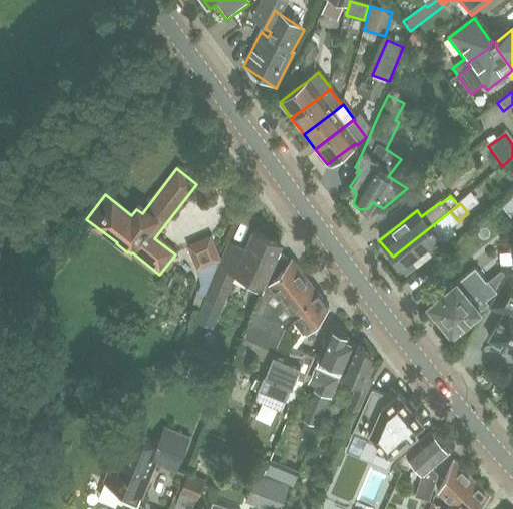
[(458,222),(458,221),(450,211),(393,257),(406,274),(455,234),(451,228),(458,222)]
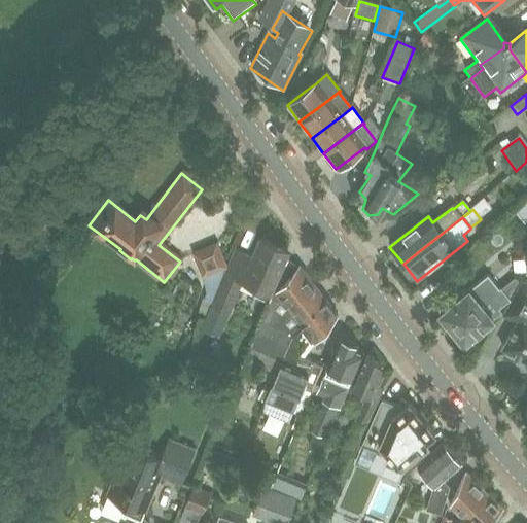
[(251,258),(244,255),(235,278),(257,287),(253,295),(268,302),(272,293),(268,292),(286,251),(259,240),(251,258)]
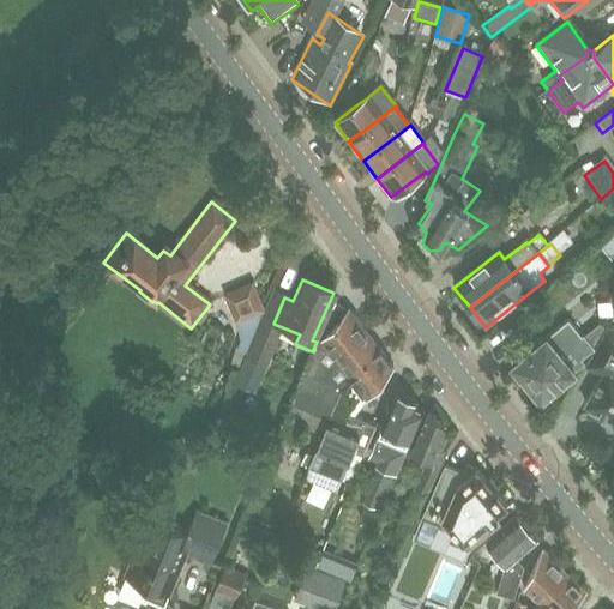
[(247,320),(264,313),(253,284),(223,297),(233,321),(246,315),(247,320)]
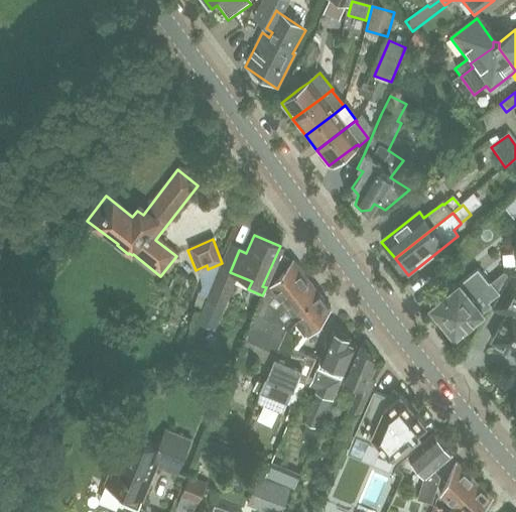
[(282,256),(272,275),(278,279),(292,262),(282,256)]
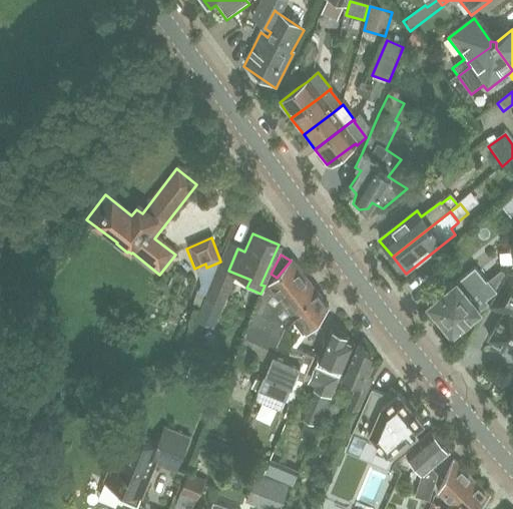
[(279,302),(292,319),(315,293),(291,261),(277,278),(268,288),(273,293),(267,296),(259,307),(270,313),(279,302)]
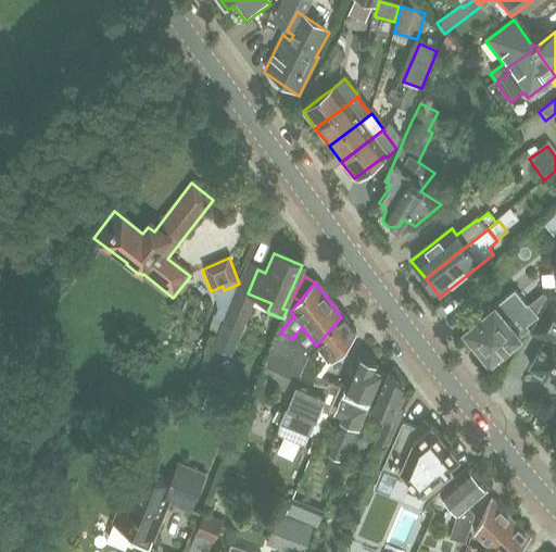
[(515,291),(494,309),(464,333),(489,364),(529,331),(526,328),(538,318),(515,291)]
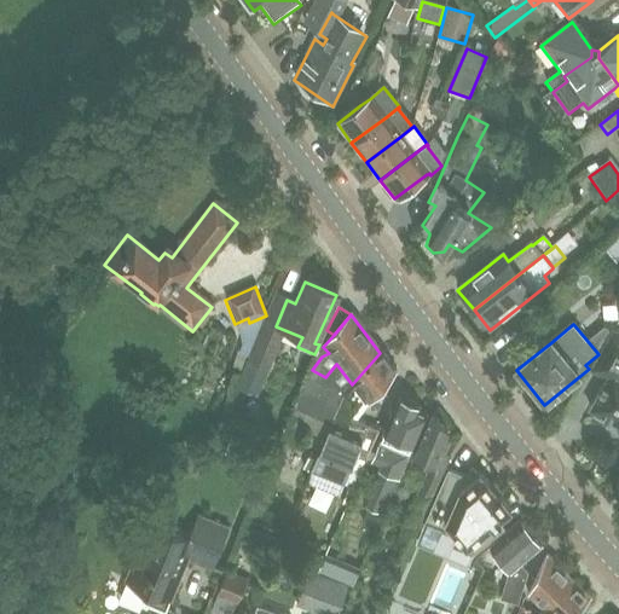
[(268,372),(284,334),(262,325),(247,363),(268,372)]
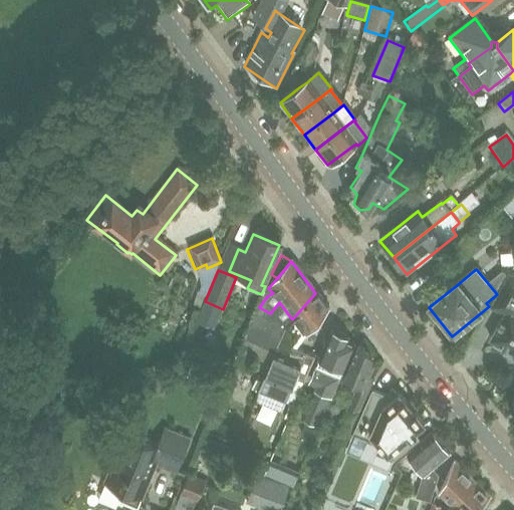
[(513,278),(508,275),(489,308),(503,316),(489,341),(492,342),(492,348),(499,352),(503,349),(513,354),(513,278)]
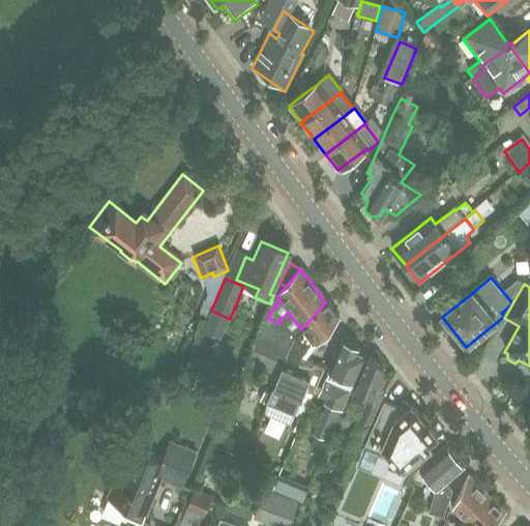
[(292,342),(301,329),(288,312),(278,323),(267,317),(275,305),(282,302),(276,297),(272,299),(252,350),(283,364),(292,342)]
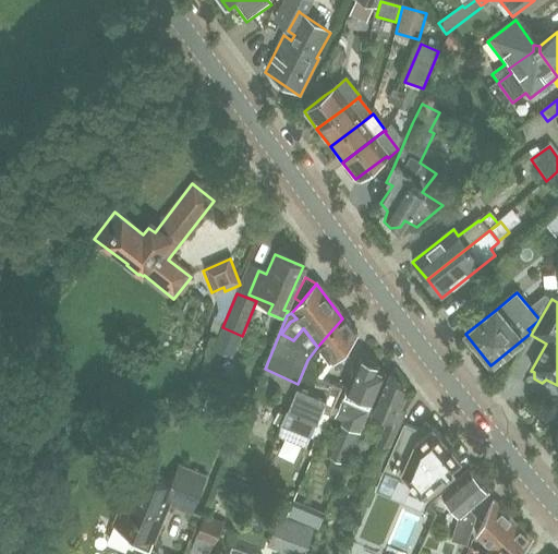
[(342,318),(317,347),(307,360),(298,384),(295,387),(280,426),(310,440),(319,414),(329,418),(340,389),(331,386),(315,378),(328,360),(331,365),(355,337),(342,318)]
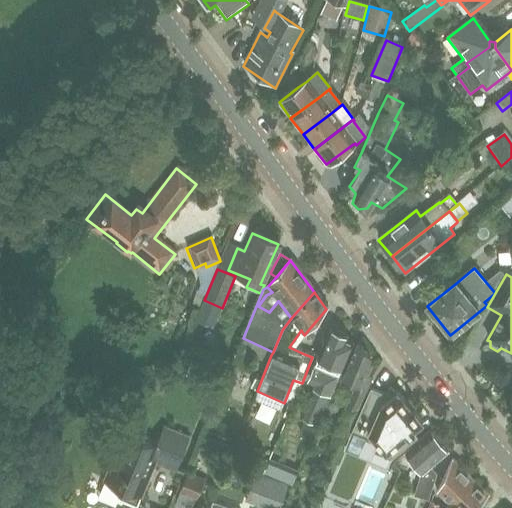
[(339,333),(335,331),(331,332),(329,331),(309,380),(320,385),(309,411),(320,416),(328,398),(329,398),(351,345),(343,342),(345,338),(341,336),(339,333)]
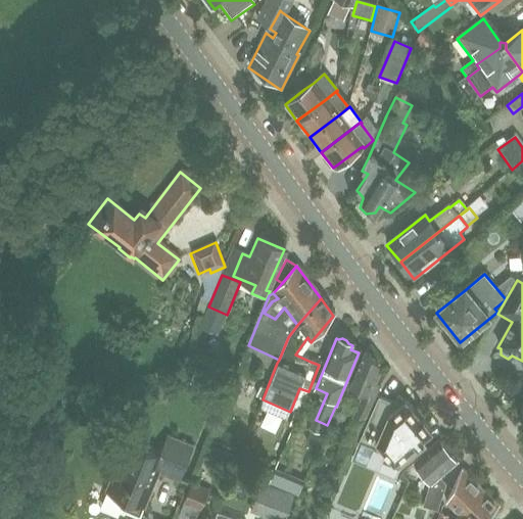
[(363,396),(353,418),(365,422),(379,387),(375,385),(379,374),(375,372),(377,368),(364,352),(347,390),(363,396)]
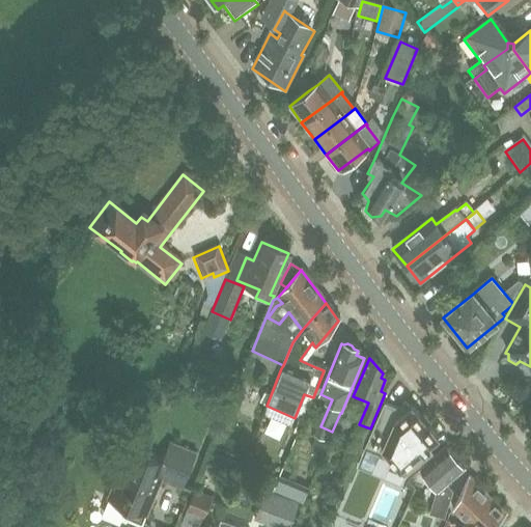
[(384,406),(364,450),(356,470),(383,481),(391,463),(404,477),(430,455),(425,449),(437,439),(411,408),(409,409),(404,404),(396,411),(384,406)]
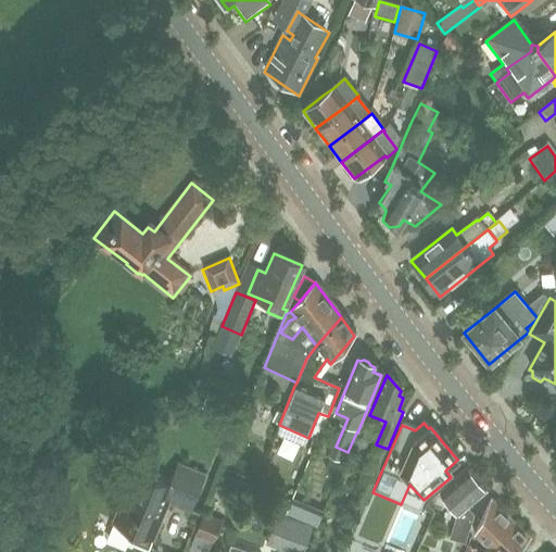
[(169,484),(135,469),(113,524),(136,534),(131,544),(148,551),(167,503),(190,513),(205,477),(177,466),(169,484)]
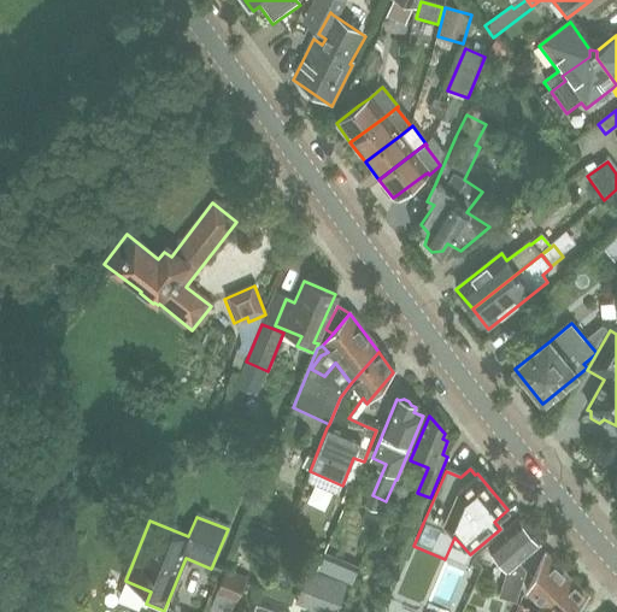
[(524,572),(517,564),(539,546),(518,521),(488,547),(507,570),(499,598),(515,604),(524,572)]
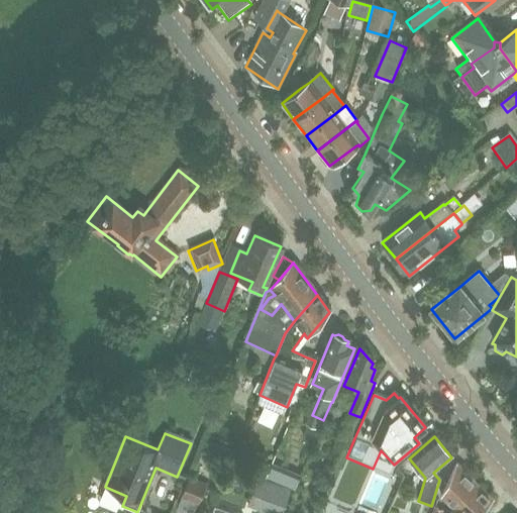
[(441,499),(454,512),(478,487),(456,466),(441,499)]
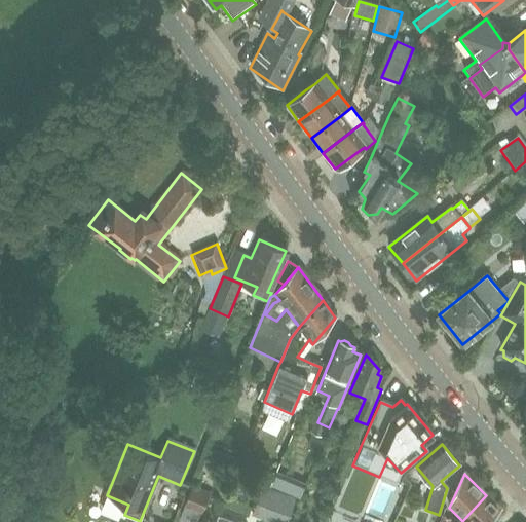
[(287,521),(297,500),(265,486),(253,515),(267,521),(287,521)]
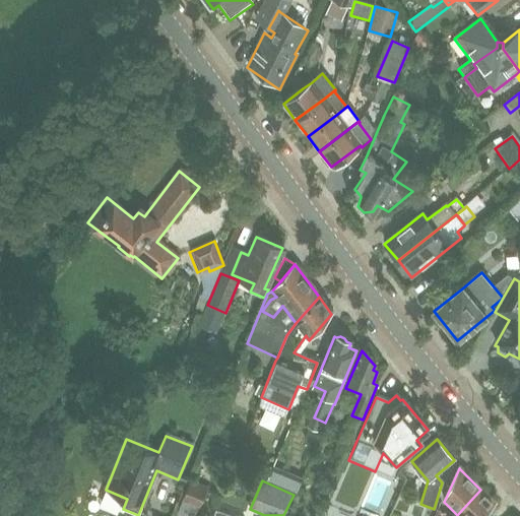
[(189,486),(181,501),(175,515),(193,515),(197,508),(205,493),(189,486)]
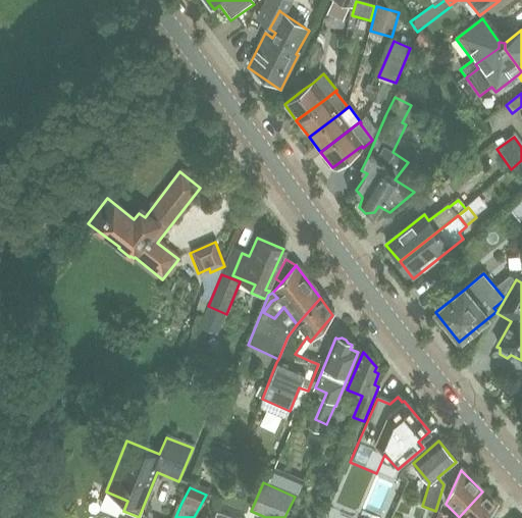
[(487,517),(486,516),(497,506),(482,491),(459,517),(487,517)]
